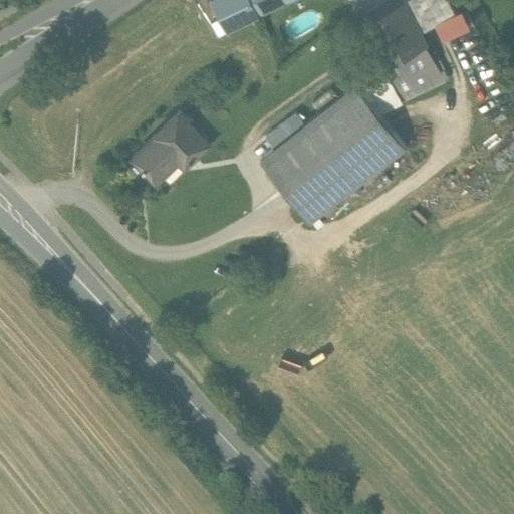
[(227,36),(258,20),(247,0),(218,0),(211,4),(227,36)]
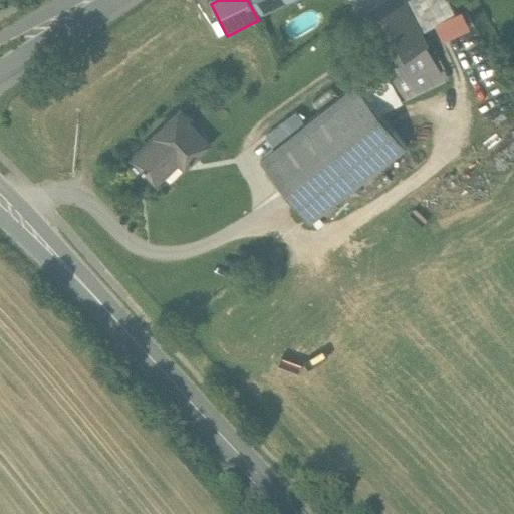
[(247,0),(258,20),(301,0),(247,0)]
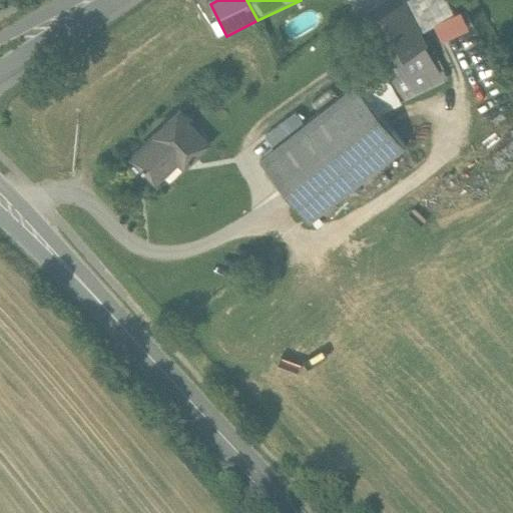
[(445,0),(365,0),(373,16),(359,22),(384,74),(395,96),(439,74),(425,47),(426,46),(418,31),(453,15),(445,0)]
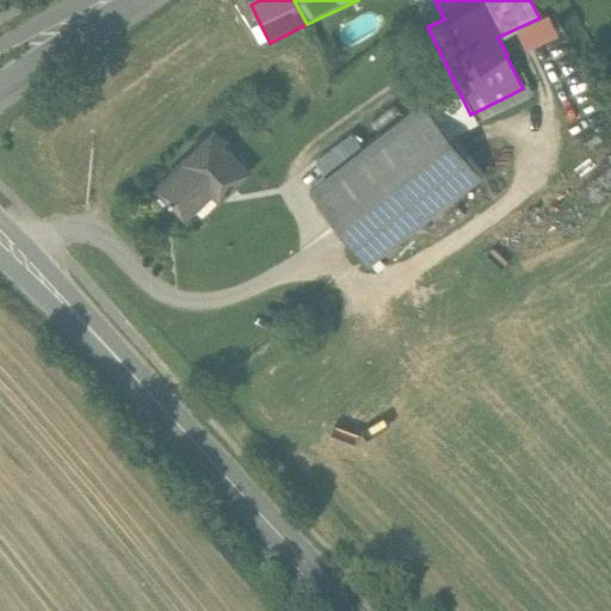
[(470,115),(457,88),(437,99),(454,136),(476,124),(470,115)]
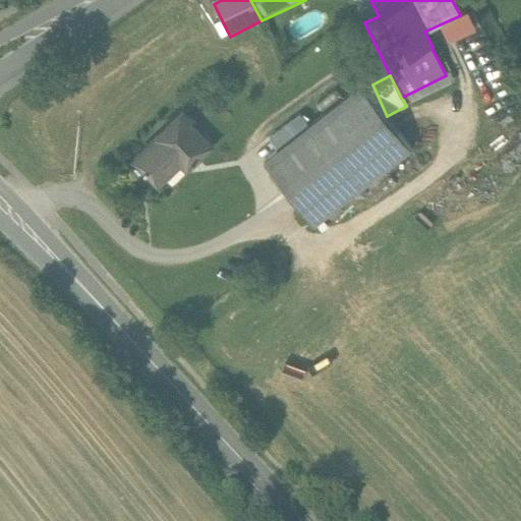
[(360,87),(308,127),(299,116),(269,139),(278,151),(264,161),(314,225),(410,151),(360,87)]
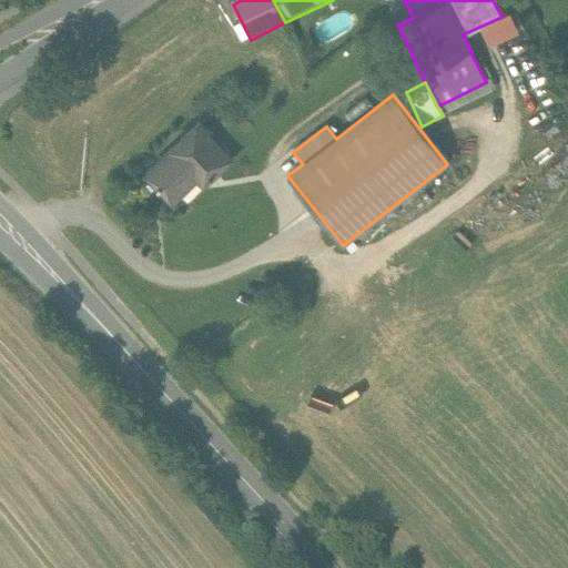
[(199,124),(149,171),(159,182),(156,184),(170,198),(180,189),(178,185),(189,175),(206,181),(215,173),(213,171),(230,156),(199,124)]
